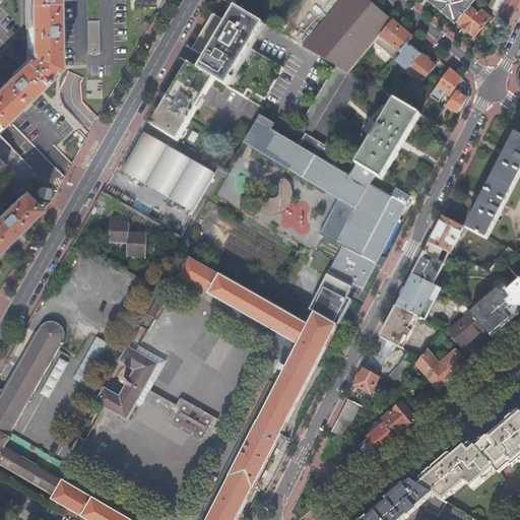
[(0,129),(57,73),(54,0),(24,0),(25,31),(26,64),(0,88),(0,129)]
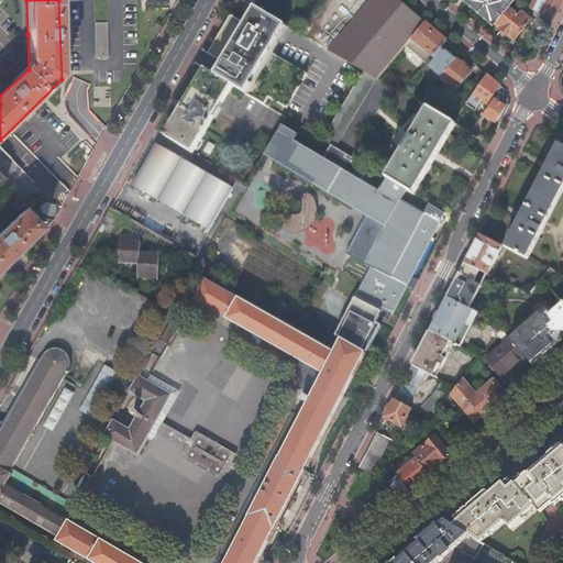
[(143,0),(144,11),(174,10),(173,0),(143,0)]
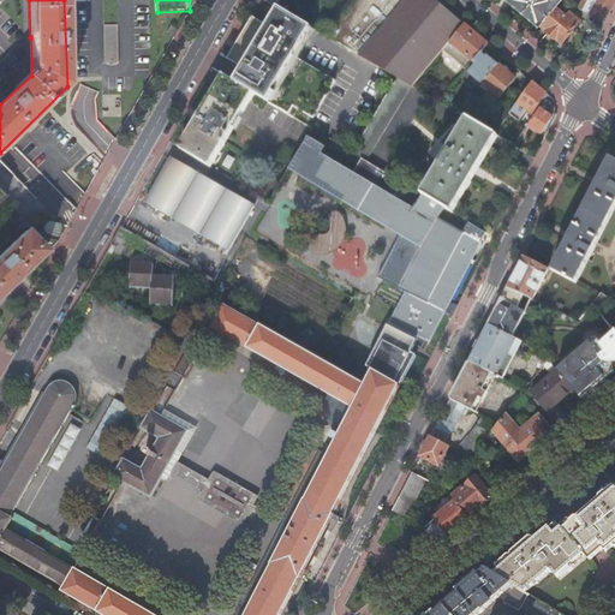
[(353,0),(326,35),(398,77),(411,85),(413,87),(446,48),(465,24),(446,7),(436,0),(353,0)]
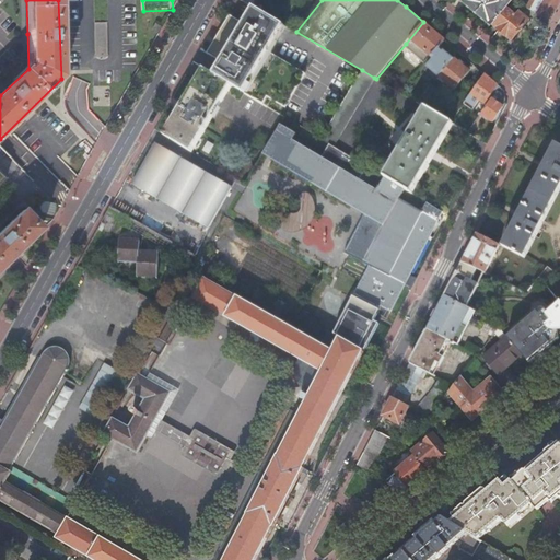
[(464,0),(467,2),(492,23),(492,22),(506,6),(510,0),(464,0)]
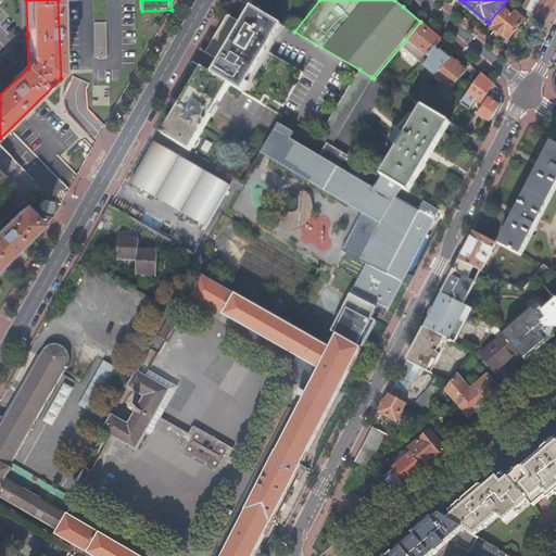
[(555,0),(528,0),(525,8),(533,12),(546,20),(550,14),(555,0)]
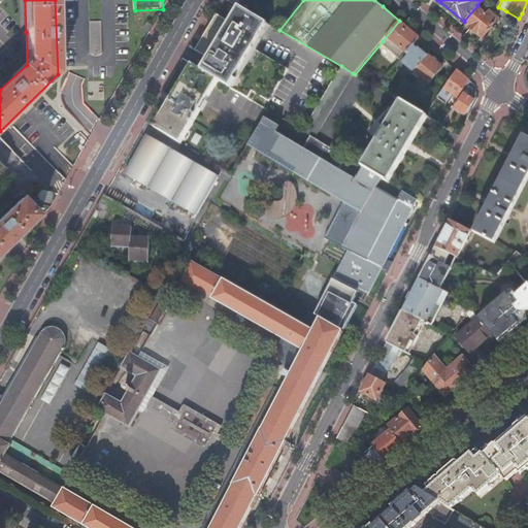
[(486,12),(477,5),(464,21),(465,22),(465,23),(465,24),(466,25),(466,26),(467,26),(467,27),(468,27),(469,27),(470,27),(471,27),(475,30),(483,36),(498,18),(489,8),(486,12)]
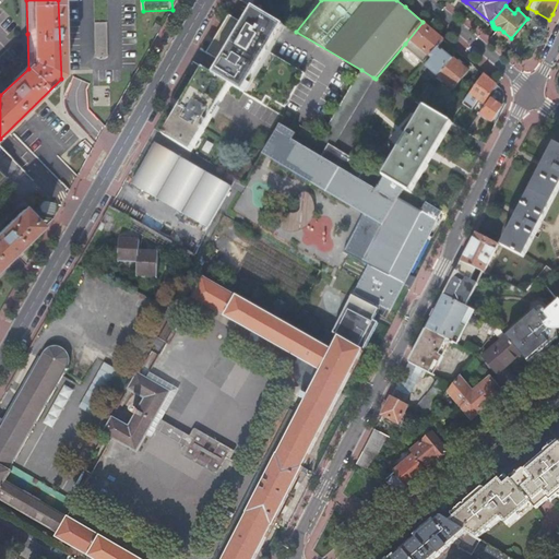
[(217,68),(213,74),(230,84),(245,93),(264,105),(269,98),(285,107),(313,59),(310,57),(301,71),(298,69),(299,66),(288,59),(287,62),(269,51),(277,37),(280,33),(285,25),(275,20),(253,8),(249,15),(244,23),(229,15),(224,24),(221,31),(206,52),(221,61),(217,68)]
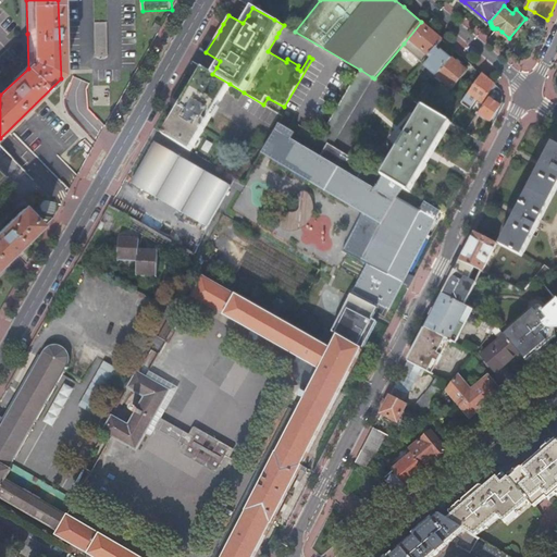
[(96,54),(109,54),(108,22),(96,22),(96,54)]
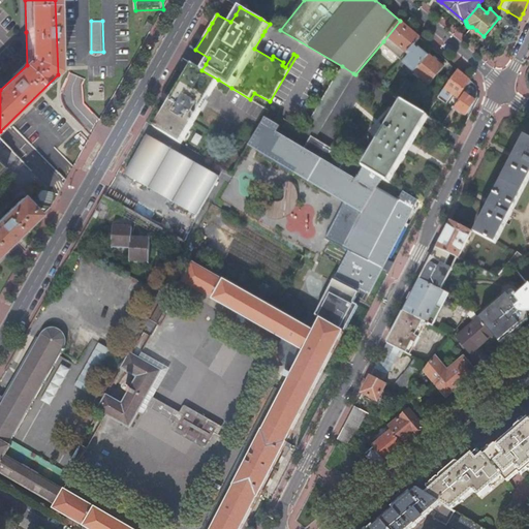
[(383,41),(404,58),(421,38),(404,24),(400,21),(383,41)]
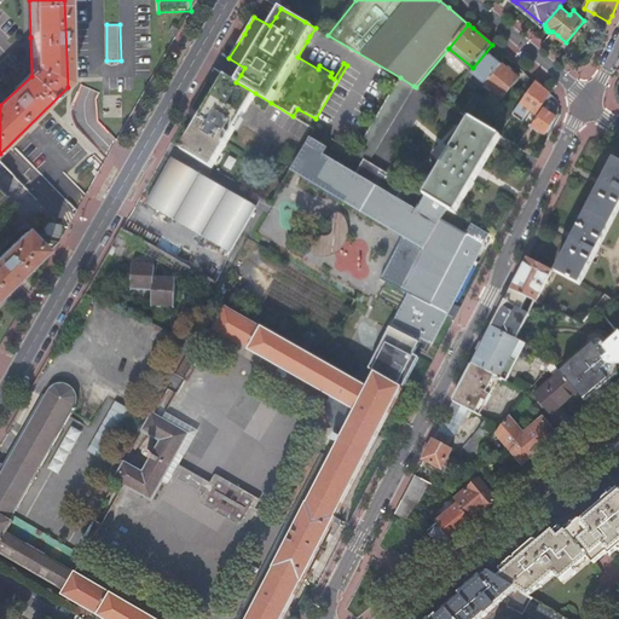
[(175,36),(180,29),(173,25),(168,32),(175,36)]
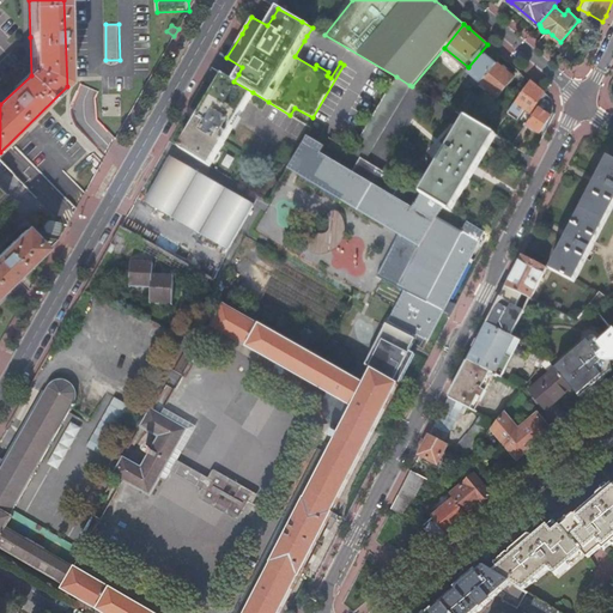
[(467,72),(481,84),(481,83),(497,65),(493,61),(490,59),(496,52),(487,44),(468,67),(471,68),(467,72)]
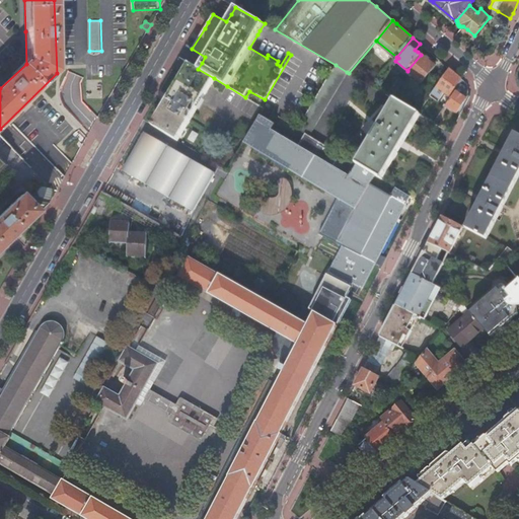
[(421,55),(408,70),(422,82),(429,73),(435,66),(421,55)]
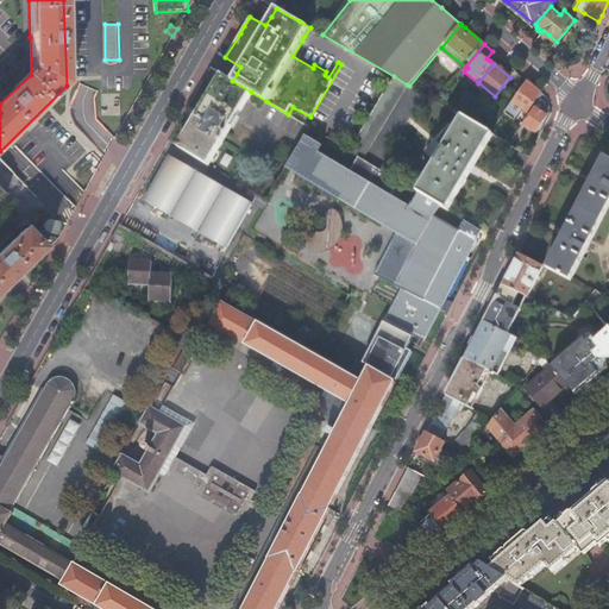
[(224,76),(221,74),(217,81),(213,88),(198,115),(181,144),(183,146),(220,82),(224,76)]
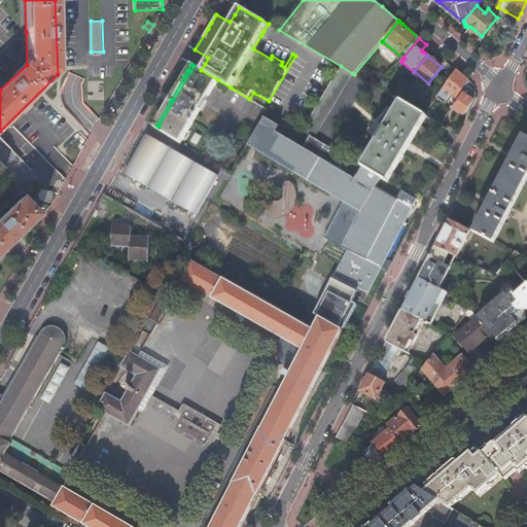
[(214,85),(217,79),(201,70),(194,66),(190,71),(159,127),(156,125),(154,127),(180,143),(203,104),(214,85)]
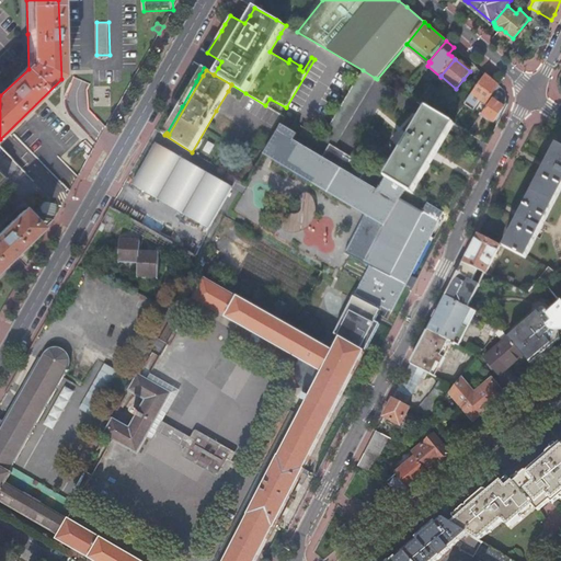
[(327,132),(322,139),(330,144),(334,147),(375,78),(363,70),(327,132)]
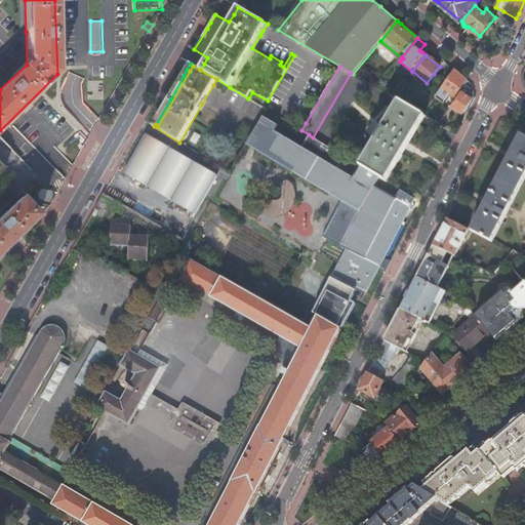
[(460,92),(469,81),(466,79),(454,70),(435,97),(443,103),(450,93),(456,98),(460,92)]
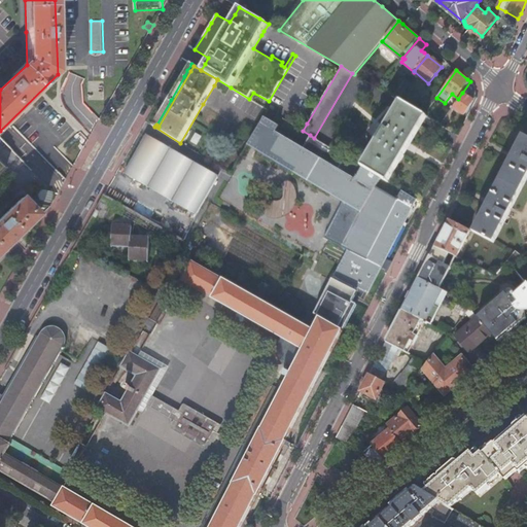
[(407,80),(393,97),(400,101),(413,85),(407,80)]
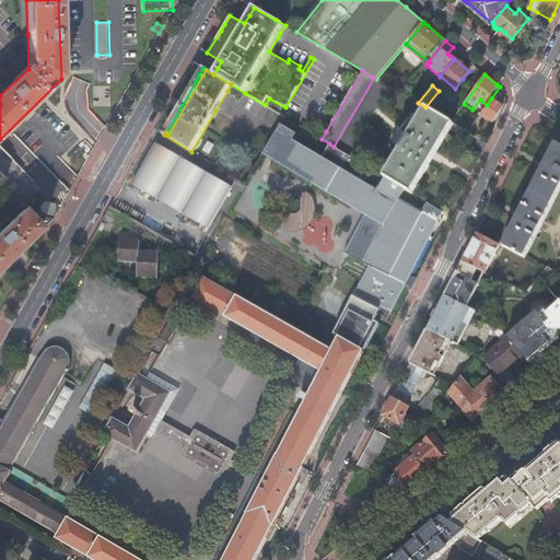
[(487,105),(481,114),(492,121),(503,106),(497,102),(491,98),(487,105)]
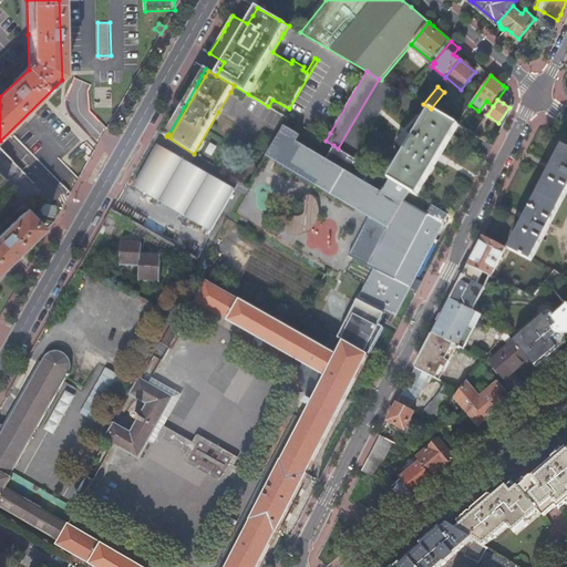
[(413,138),(389,178),(390,179),(410,191),(418,196),(441,156),(453,135),(456,131),(460,125),(457,124),(431,109),(429,114),(426,117),(413,138)]
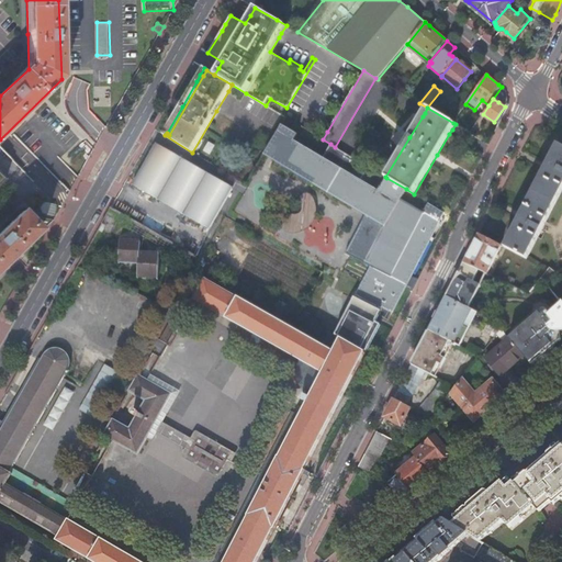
[(445,213),(428,203),(423,212),(401,199),(406,189),(386,178),(378,192),(360,181),(368,167),(351,156),(335,147),(330,144),(322,158),(294,142),(298,135),(282,125),(271,143),(265,154),(366,215),(384,226),(364,263),(370,267),(355,298),(335,336),(339,338),(364,352),(366,352),(380,324),(375,322),(377,318),(379,315),(389,321),(393,313),(406,285),(409,280),(412,276),(438,224),(445,213)]
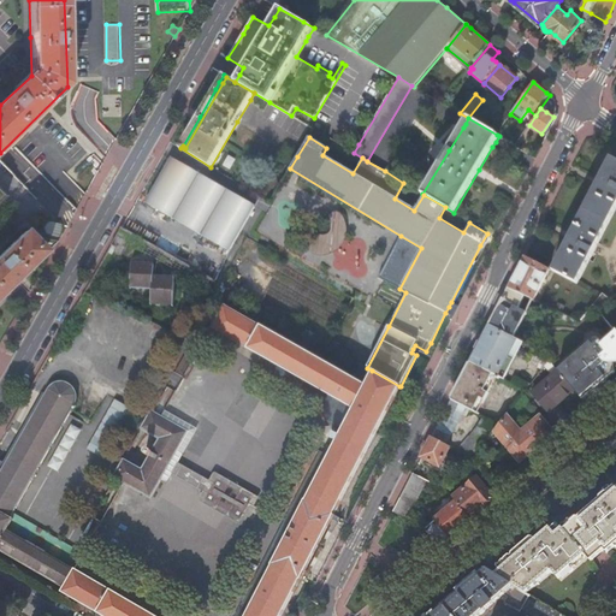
[(254,206),(171,158),(144,202),(190,227),(229,250),(254,206)]
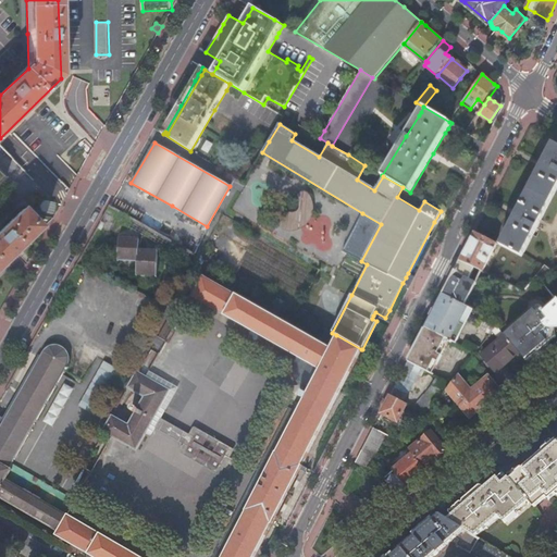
[(512,229),(503,247),(522,257),(537,229),(556,189),(556,145),(556,144),(549,155),(547,153),(542,164),(535,176),(539,177),(524,205),(522,203),(516,215),(510,227),(512,229)]
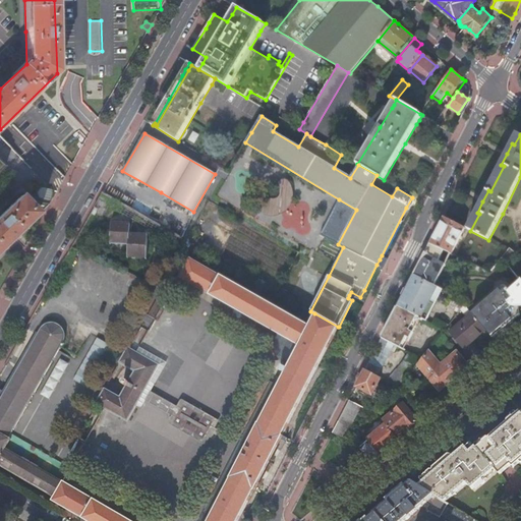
[(501,165),(488,190),(490,191),(504,166),(501,165)]
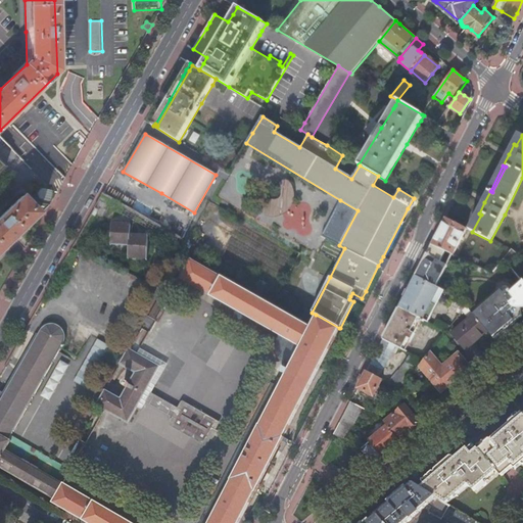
[(40,185),(36,196),(51,201),(54,190),(40,185)]
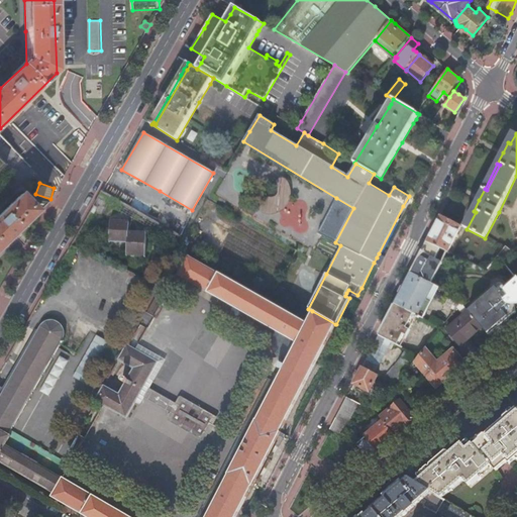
[(102,191),(91,211),(94,213),(97,207),(101,210),(106,202),(109,204),(113,197),(102,191)]
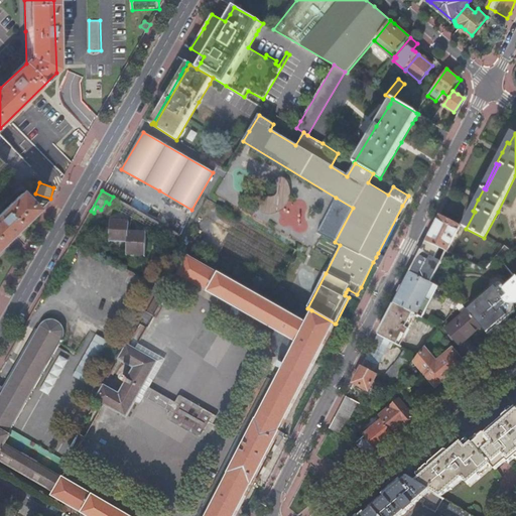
[(39,214),(21,196),(12,205),(0,216),(0,251),(11,241),(18,234),(20,232),(39,214)]
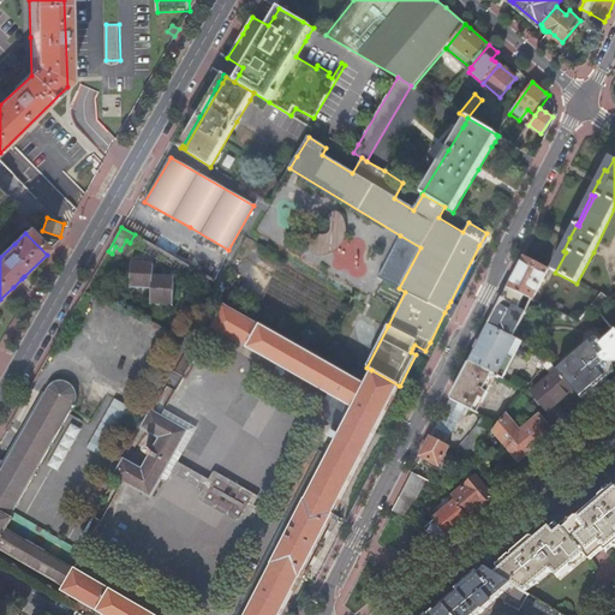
[(279,233),(275,240),(284,244),(287,238),(279,233)]
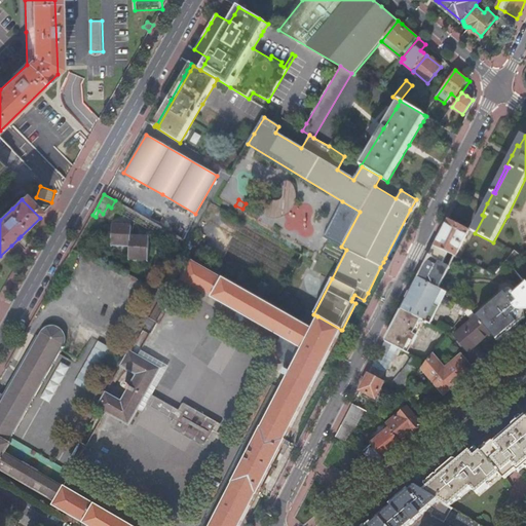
[(360,212),(342,201),(323,237),(328,240),(341,247),(360,212)]
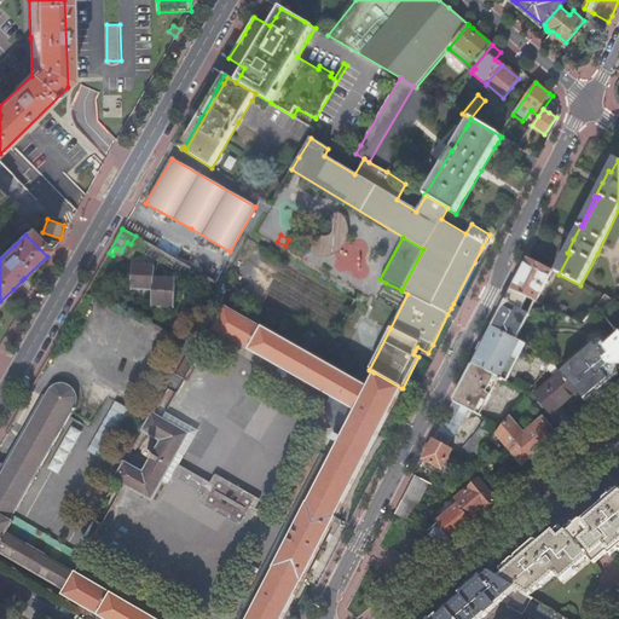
[(567,253),(556,272),(559,275),(570,254),(567,253)]
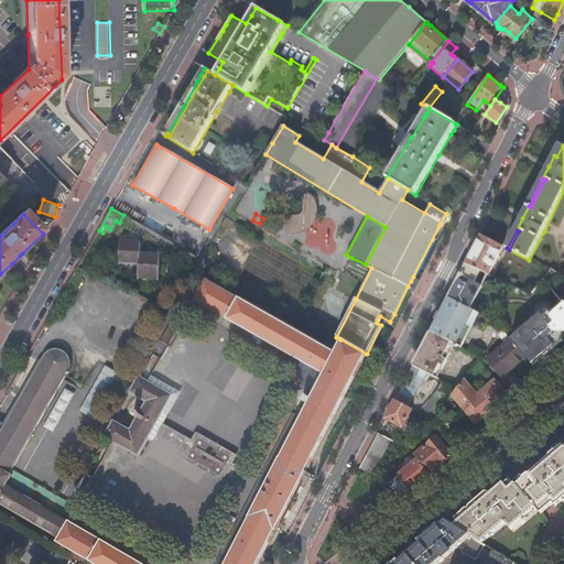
[(283,231),(280,237),(288,241),(291,235),(283,231)]
